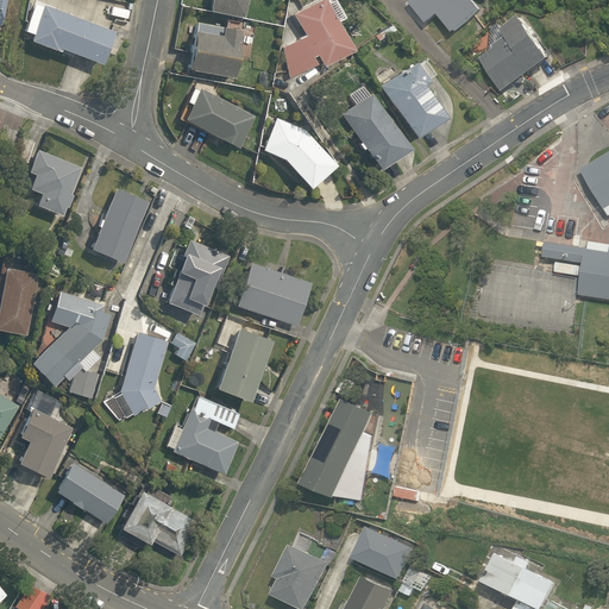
[(244,0),(206,0),(205,10),(242,18),(244,0)]
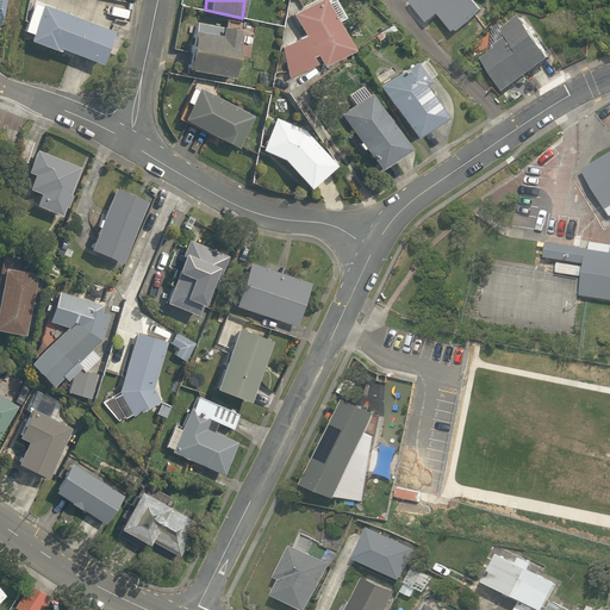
[(318,67),(347,49),(330,18),(335,14),(327,0),(324,0),(322,2),(319,0),(310,0),(288,13),(300,35),(280,47),(287,78),(312,63),(307,56),(312,54),(318,67)]
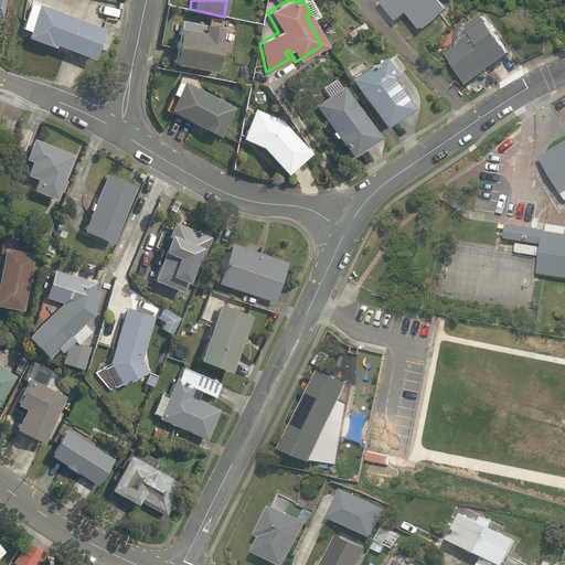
[(447,8),(439,0),(381,0),(380,1),(396,21),(406,13),(420,30),(447,8)]
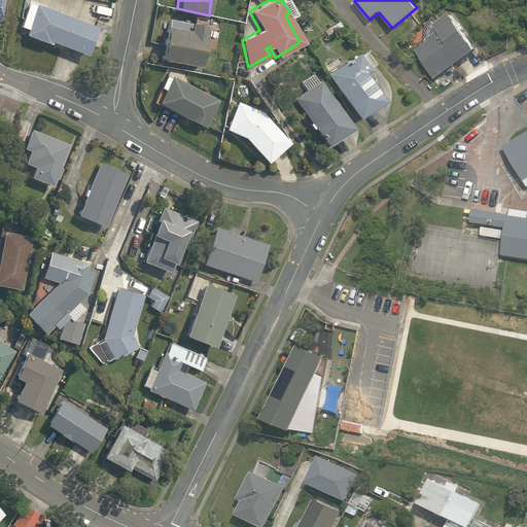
[(97,30),(33,6),(22,36),(86,60),(97,30)]
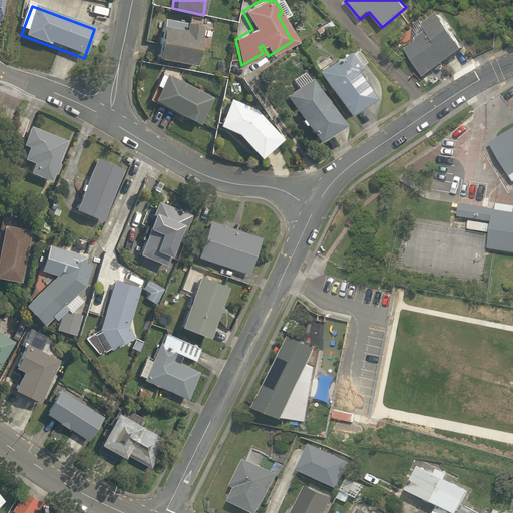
[(417,40),(405,48),(424,76),(463,49),(438,13),(422,24),(426,30),(415,38),(417,40)]
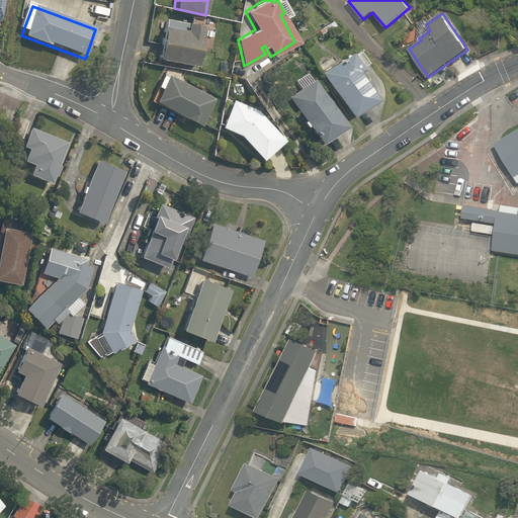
[(154,58),(196,66),(204,26),(165,18),(164,25),(161,25),(154,58)]
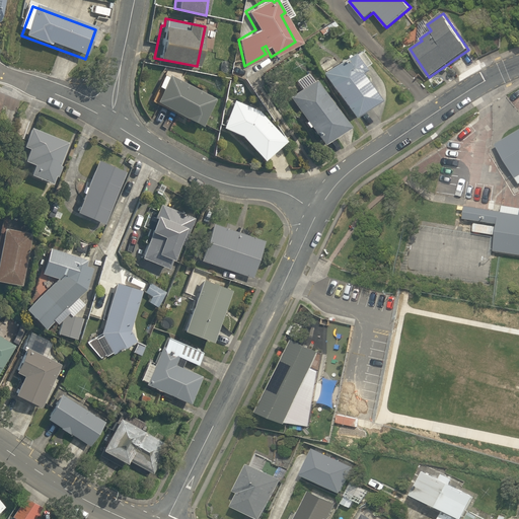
[(350,52),(320,73),(350,117),(376,98),(357,72),(362,69),(350,52)]
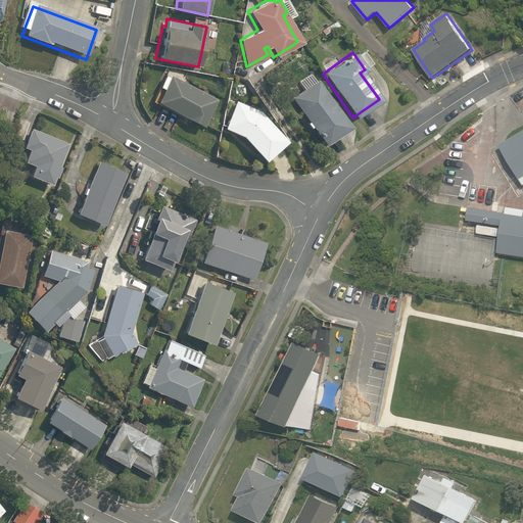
[(302,89),(290,97),(306,122),(304,123),(307,128),(310,127),(322,145),(347,127),(316,80),(315,81),(310,74),(298,82),(302,89)]
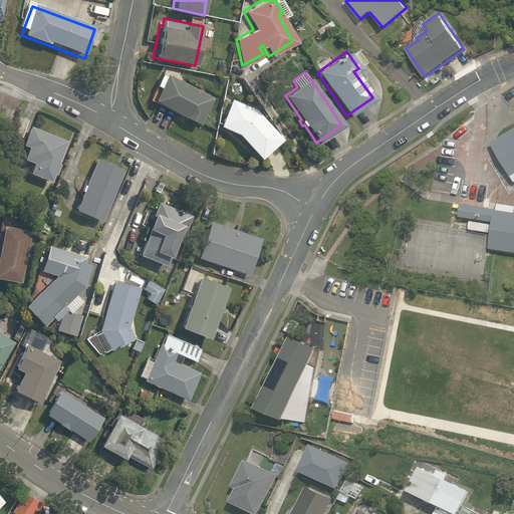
[(159,87),(152,99),(198,124),(213,98),(167,73),(166,76),(162,74),(155,85),(159,87)]
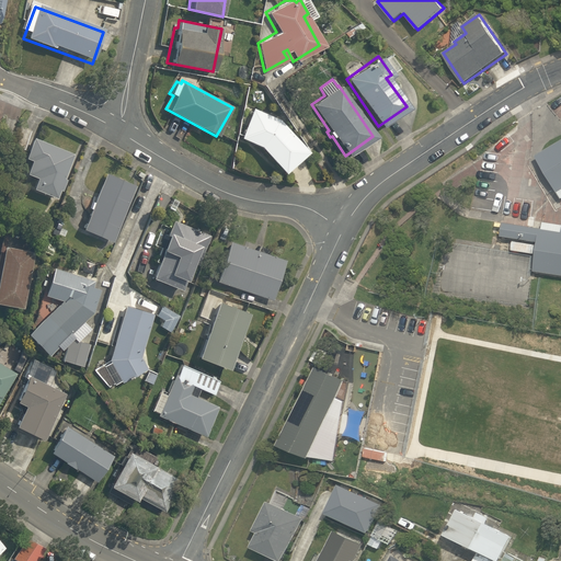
[(258,146),(279,173),(305,151),(278,119),(251,107),(243,126),(245,127),(244,129),(242,128),(238,137),(258,146)]
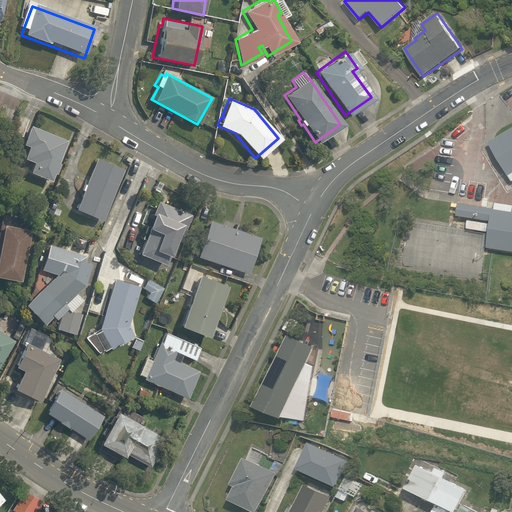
[(66,141),(30,127),(27,126),(29,121),(16,116),(14,122),(18,124),(13,136),(24,141),(21,147),(26,149),(22,161),(33,166),(29,175),(49,184),(66,141)]
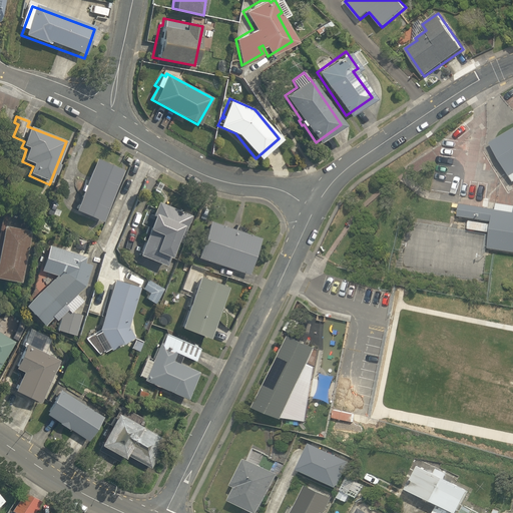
[(512,128),(490,142),(512,181),(512,128)]
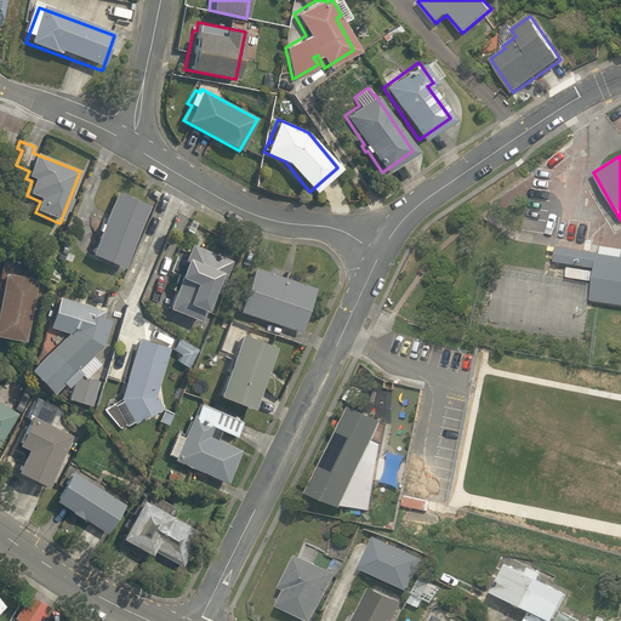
[(115,192),(89,255),(124,269),(151,206),(115,192)]
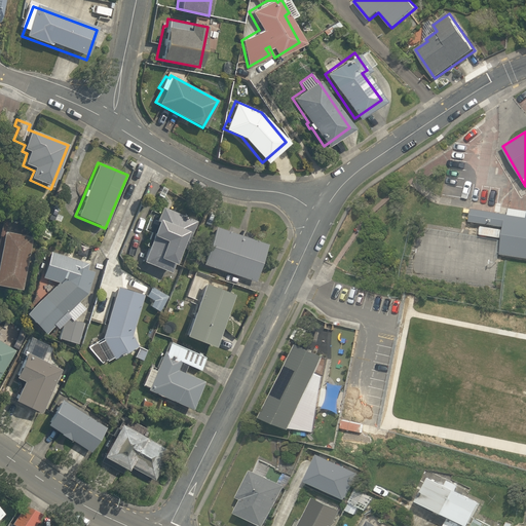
[(198,222),(163,208),(158,222),(159,223),(144,263),(172,274),(175,265),(177,266),(183,249),(186,250),(198,222)]
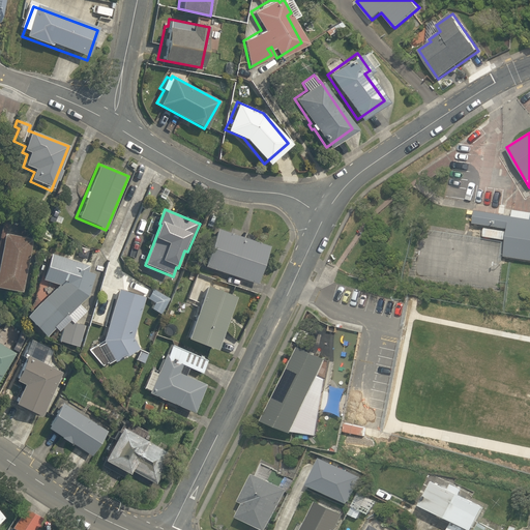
[(504,256),(529,260),(529,212),(512,210),(512,216),(475,210),(473,224),(508,229),(504,256)]
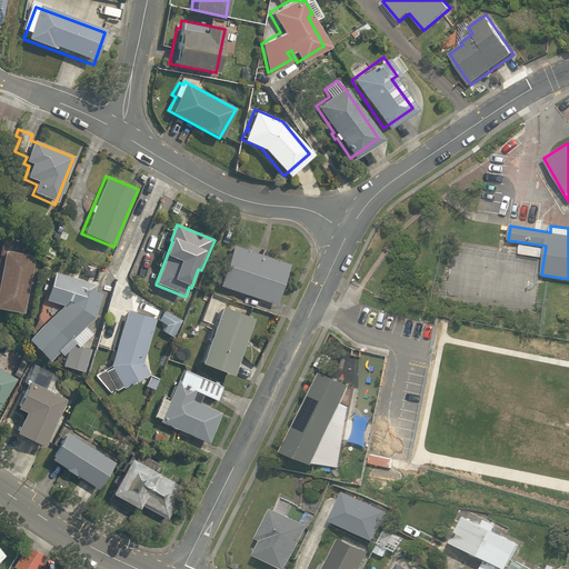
[(10,250),(11,243),(0,241),(0,310),(23,315),(35,256),(10,250)]
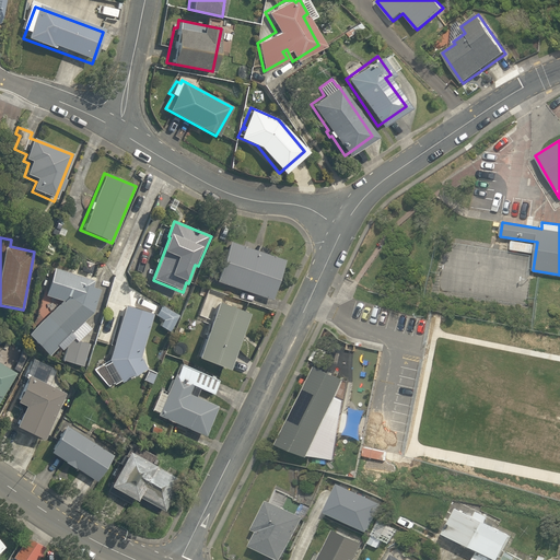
[(287,260),(231,242),(218,283),(273,301),(287,260)]
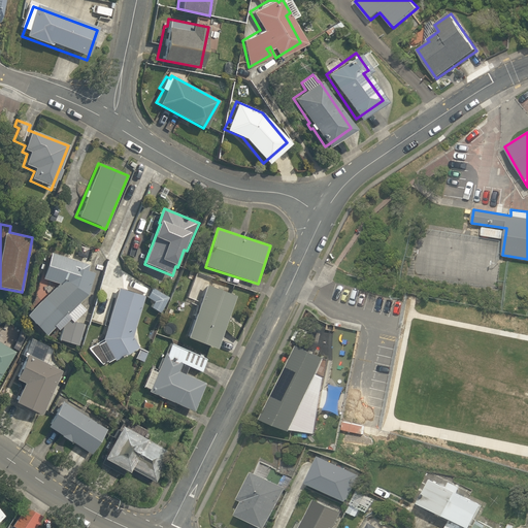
[(42,278),(57,285),(38,303),(58,324),(86,296),(95,274),(87,271),(89,267),(53,252),(42,278)]
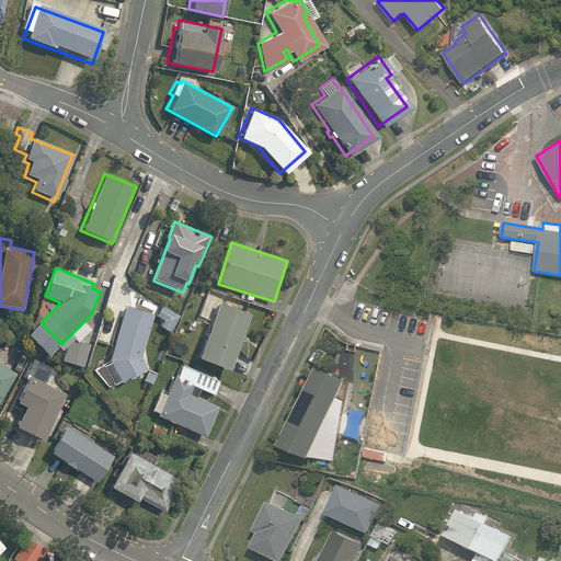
[(252,316),(221,304),(199,359),(231,371),(252,316)]
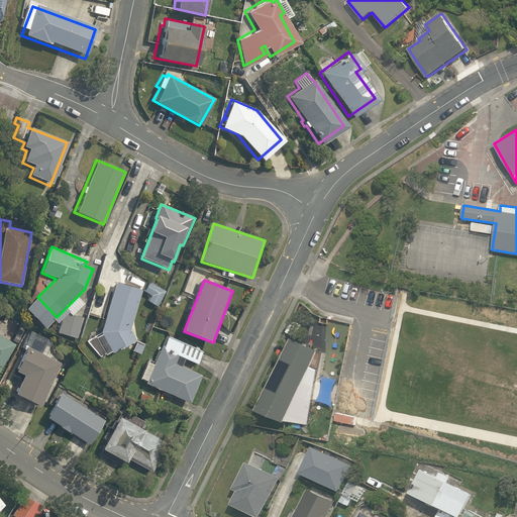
[(145,284),(142,292),(149,295),(145,304),(157,308),(163,291),(145,284)]
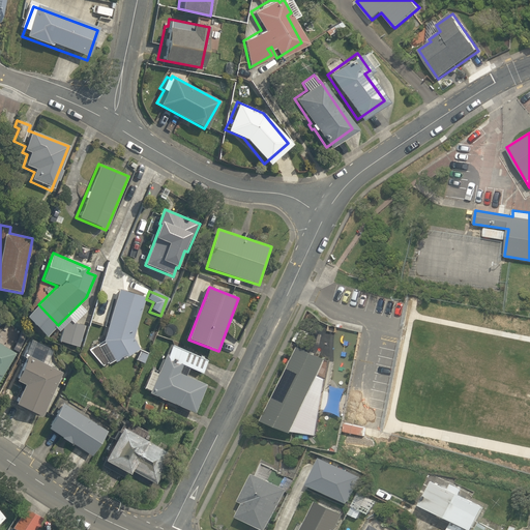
[(120,292),(101,343),(112,362),(138,349),(128,337),(143,300),(120,292)]
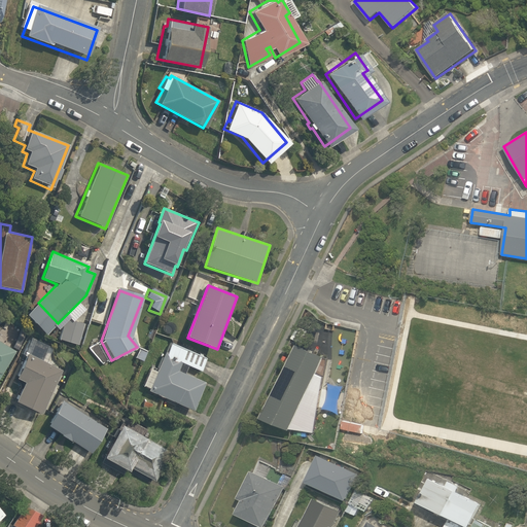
[(107,309),(96,305),(90,321),(101,325),(107,309)]
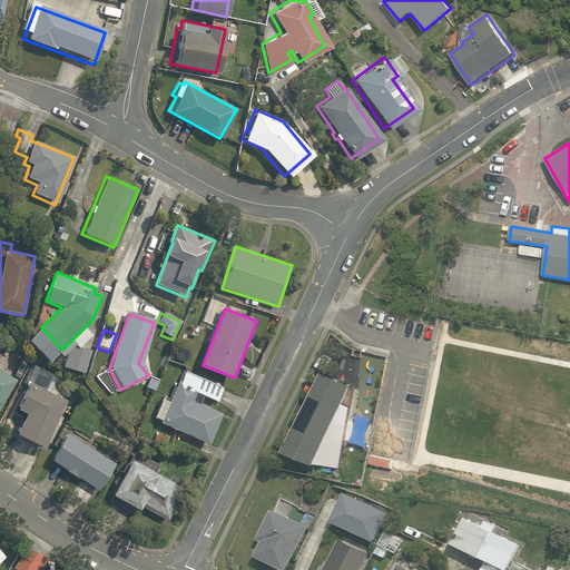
[(70,345),(65,365),(87,372),(92,352),(70,345)]
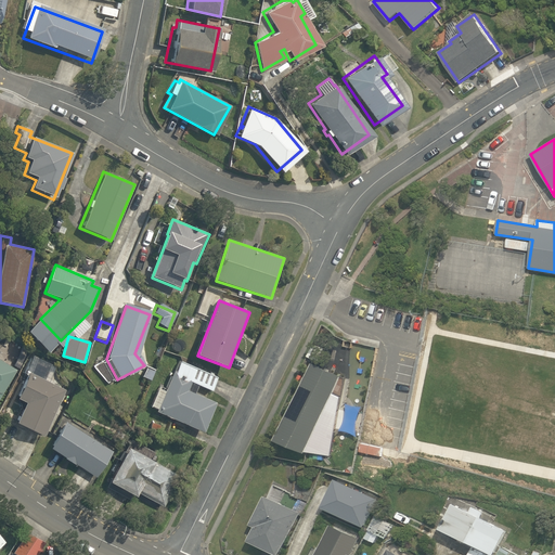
[(311,346),(306,357),(317,362),(322,351),(311,346)]
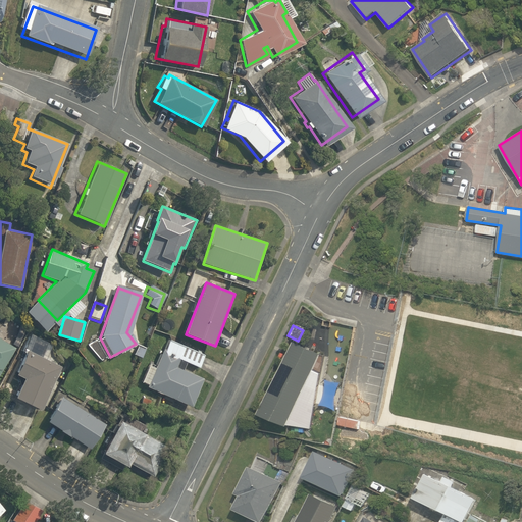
[(340,328),(328,327),(327,357),(338,357),(340,328)]
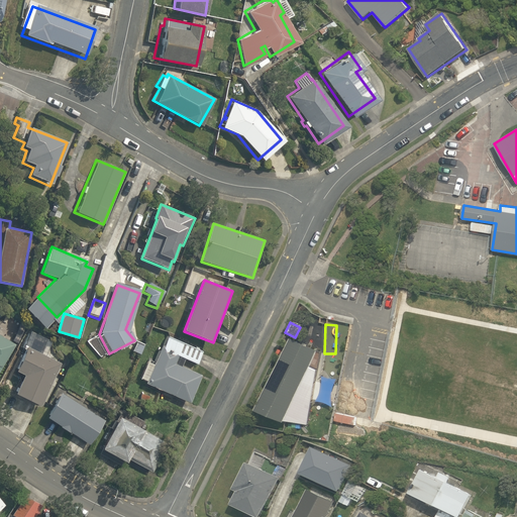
[(0,336),(0,367),(14,345),(0,336)]
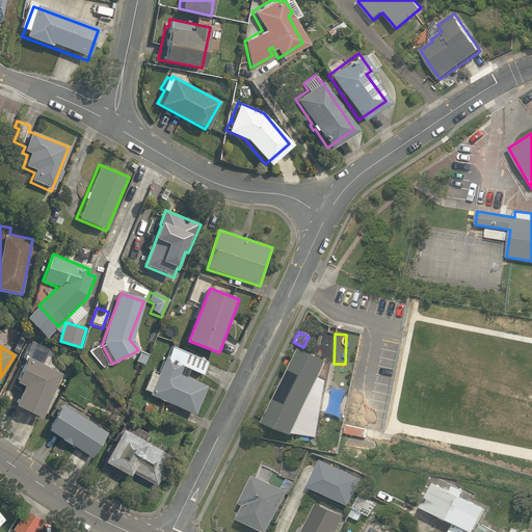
[(195,416),(208,388),(187,378),(191,370),(204,375),(209,363),(173,346),(168,356),(167,356),(150,396),(195,416)]
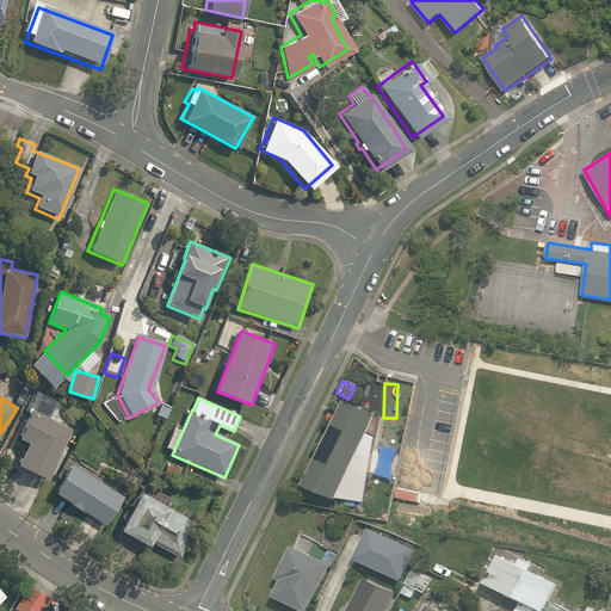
[(368,433),(376,414),(345,400),(304,482),(337,498),(339,492),(344,494),(347,487),(355,491),(372,452),(375,437),(368,433)]
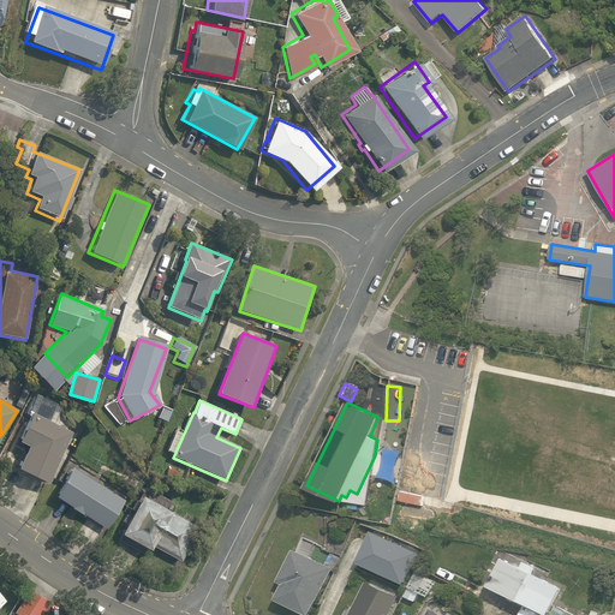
[(30,412),(16,441),(27,447),(15,470),(46,485),(72,433),(30,412)]
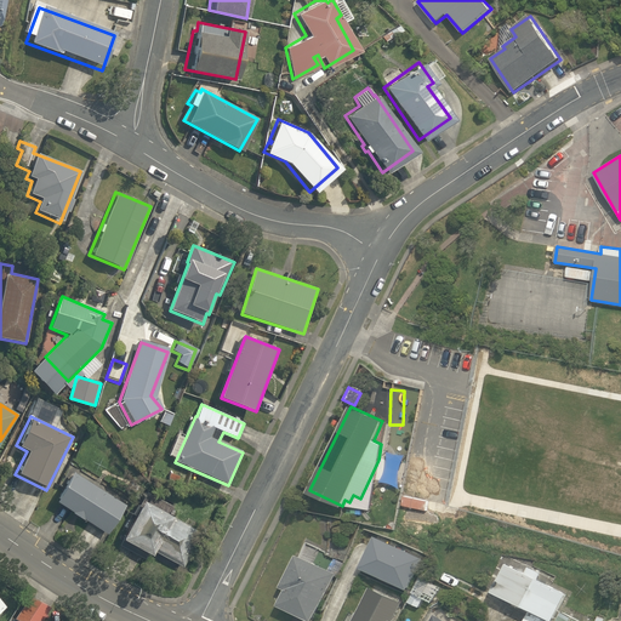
[(74,467),(52,506),(107,536),(127,497),(74,467)]
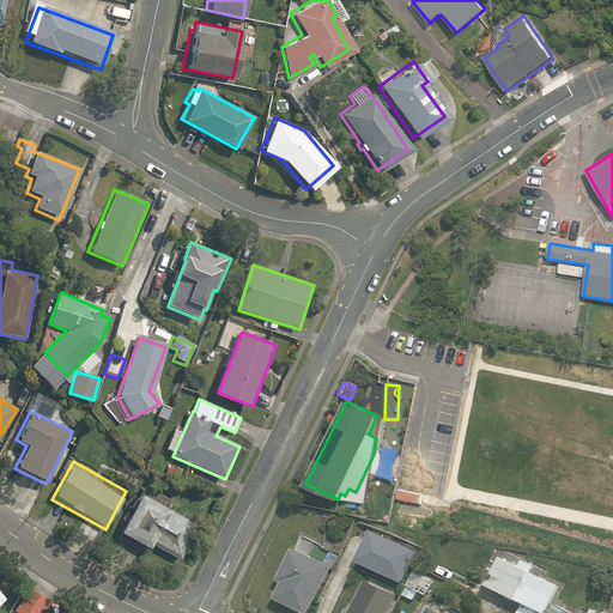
[(134,510),(122,533),(151,548),(153,544),(181,559),(199,526),(167,509),(171,501),(145,486),(138,499),(137,498),(131,509),(134,510)]
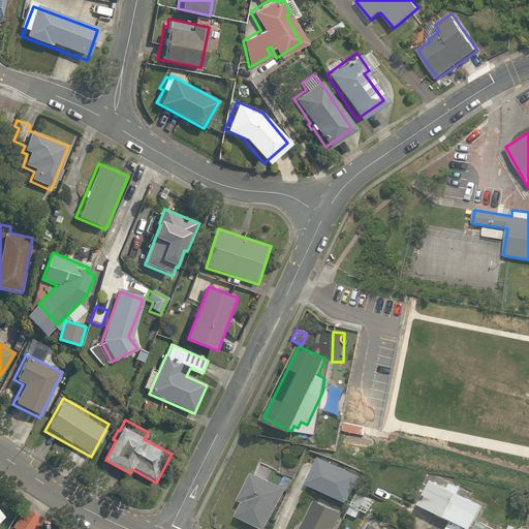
[(267,528),(287,489),(252,472),(239,499),(244,501),(237,515),(266,528),(267,528)]
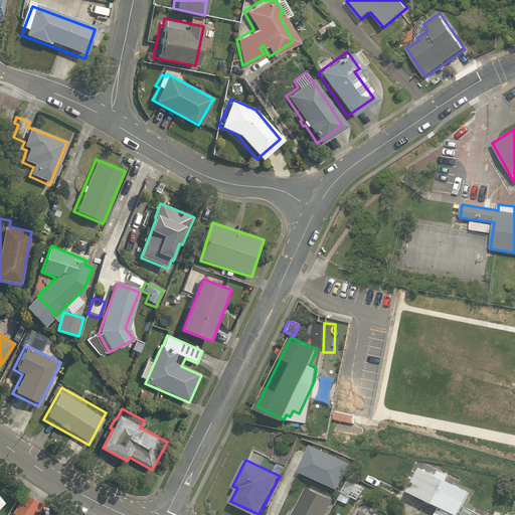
[(437,474),(420,467),(414,477),(413,477),(406,491),(434,504),(435,502),(460,514),(472,490),(448,479),(450,475),(439,469),(437,474)]
